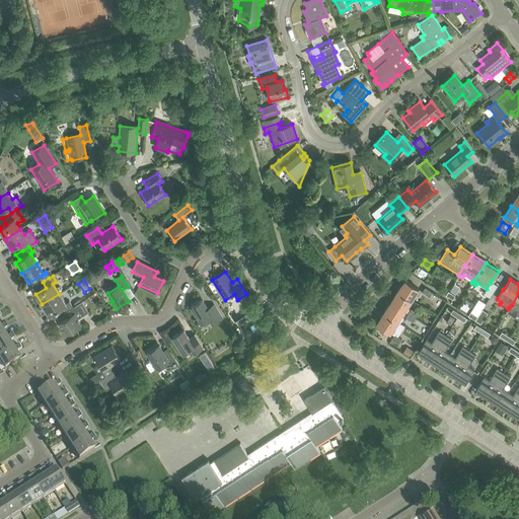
[(397,292),(412,301),(419,290),(404,281),(397,292)]
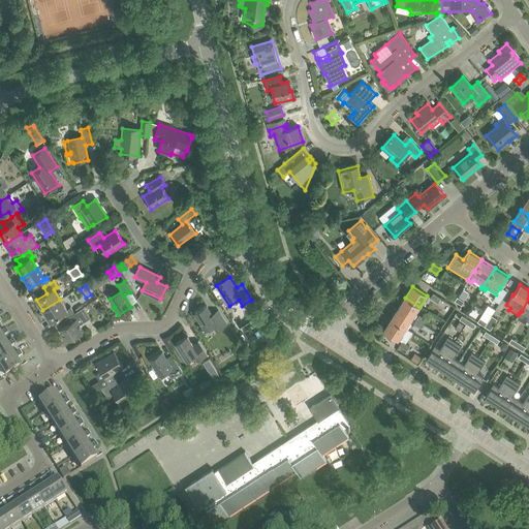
[(463,290),(459,298),(464,301),(468,293),(463,290)]
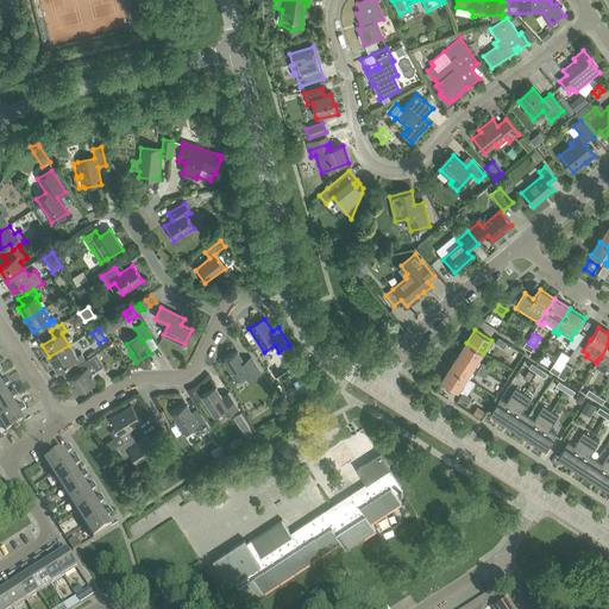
[(503,349),(507,344),(498,338),(495,343),(503,349)]
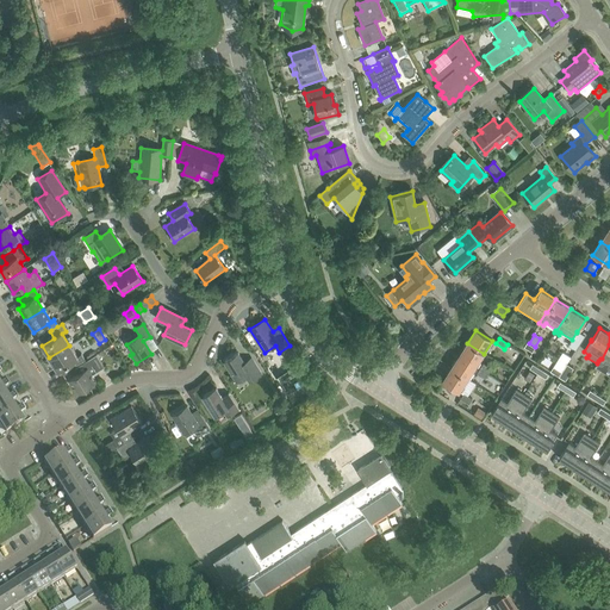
[(467,343),(459,355),(475,366),(484,354),(467,343)]
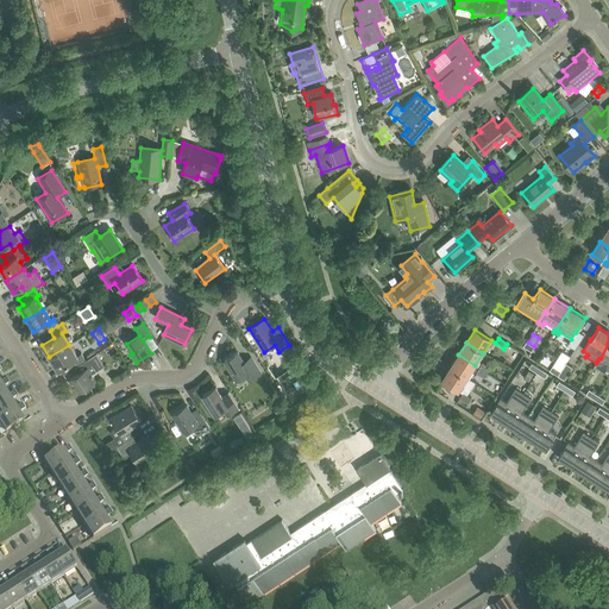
[(522,347),(531,352),(533,347),(525,343),(522,347)]
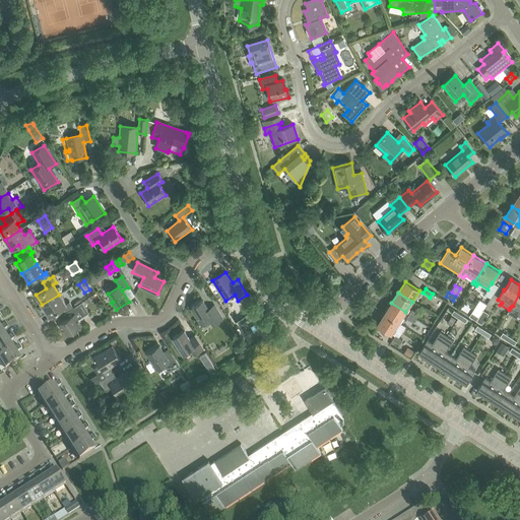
[(519,294),(513,306),(512,306),(510,308),(514,311),(516,308),(519,310),(519,294)]
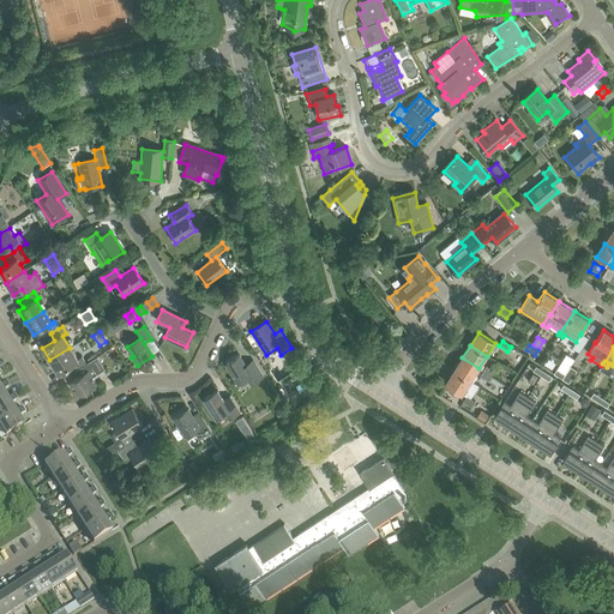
[(74,372),(76,371),(86,363),(82,357),(78,360),(70,348),(49,360),(58,373),(70,365),(74,372)]
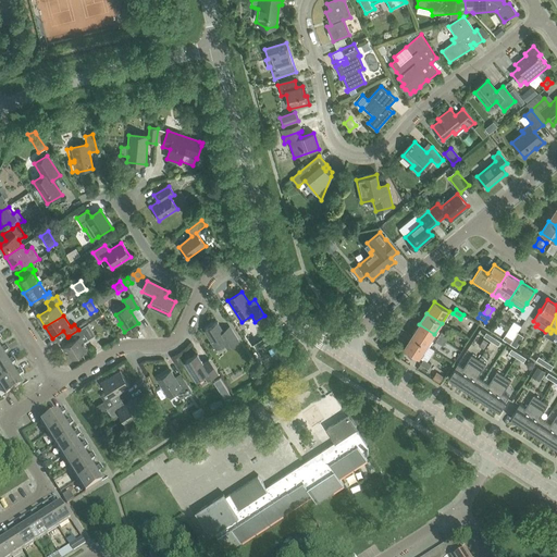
[(217,322),(205,330),(217,348),(224,343),(227,348),(238,342),(230,327),(223,332),(217,322)]
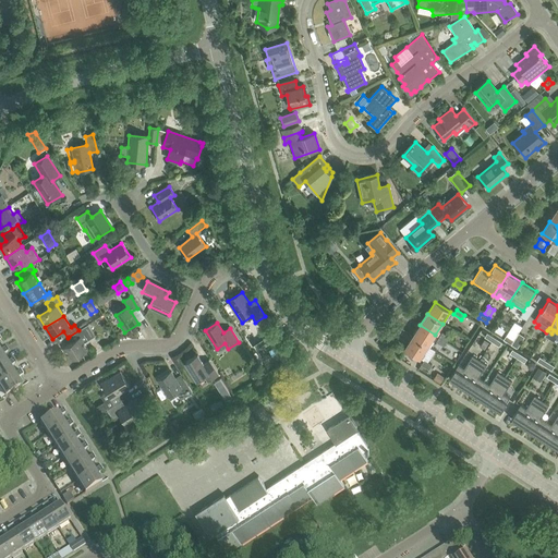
[(514,323),(506,336),(513,341),(522,327),(514,323)]
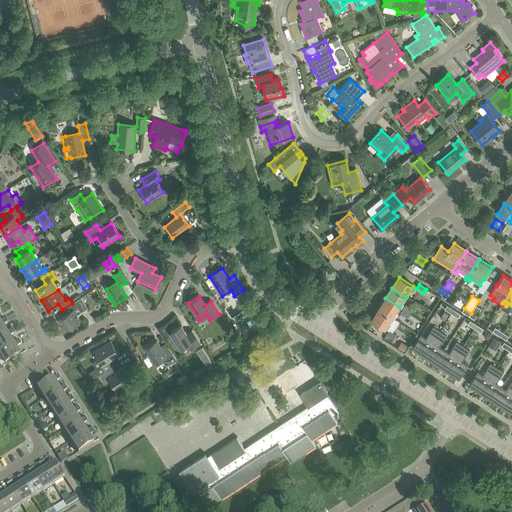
[(72,303),(63,309),(66,313),(58,319),(65,330),(80,320),(77,315),(87,308),(80,298),(72,303)]
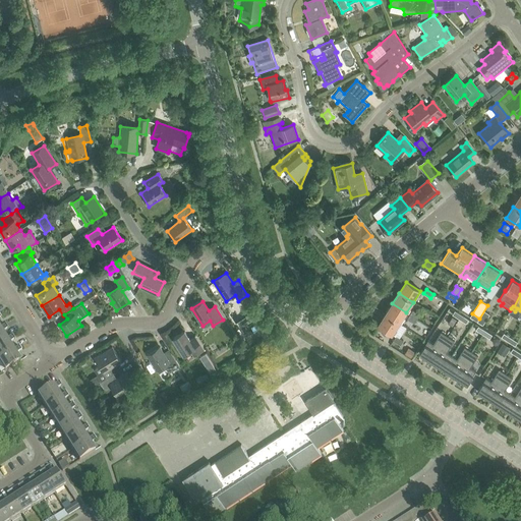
[(406,312),(392,303),(385,314),(399,324),(406,312)]
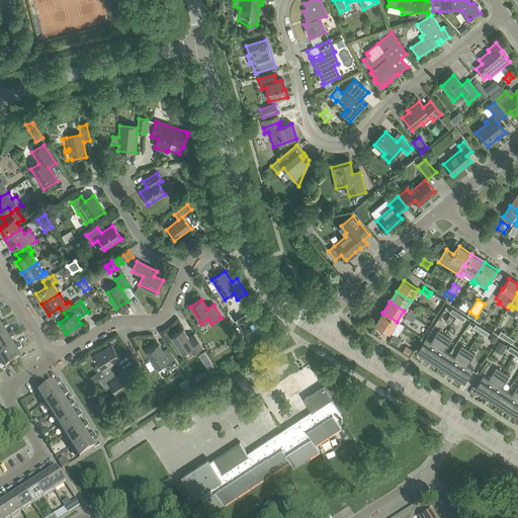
[(407,314),(415,318),(418,321),(421,316),(410,309),(407,314)]
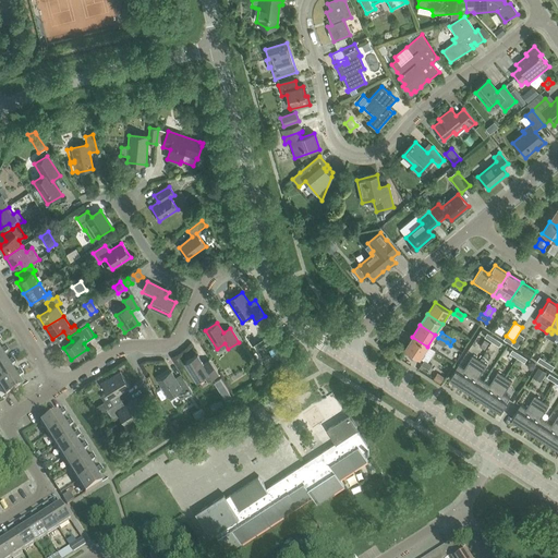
[(492,342),(494,338),(487,334),(484,338),(492,342)]
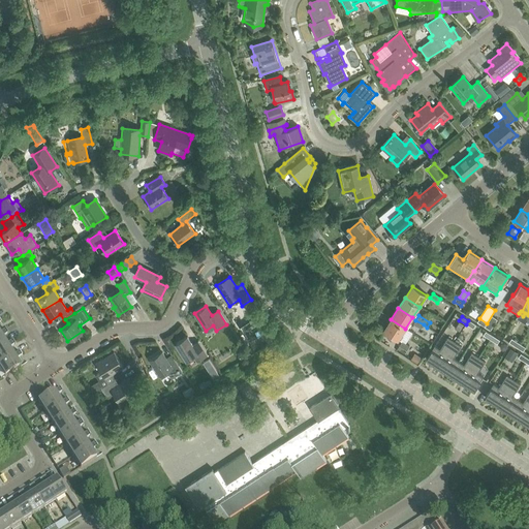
[(491,316),(485,328),(490,331),(497,320),(491,316)]
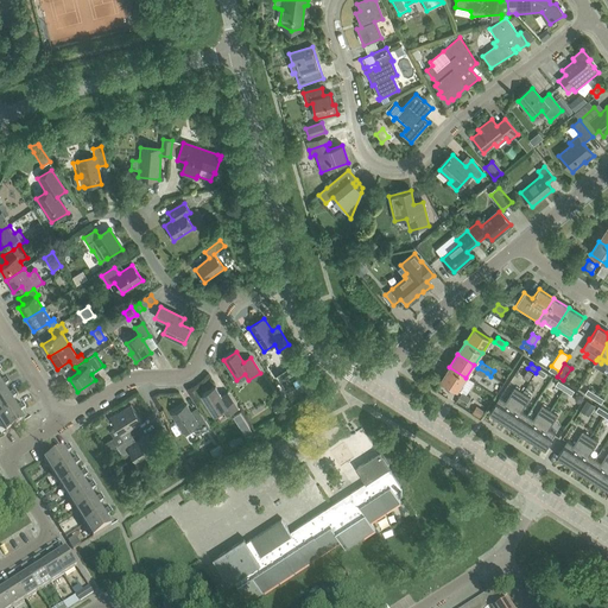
[(551,366),(548,371),(556,375),(559,372),(551,366)]
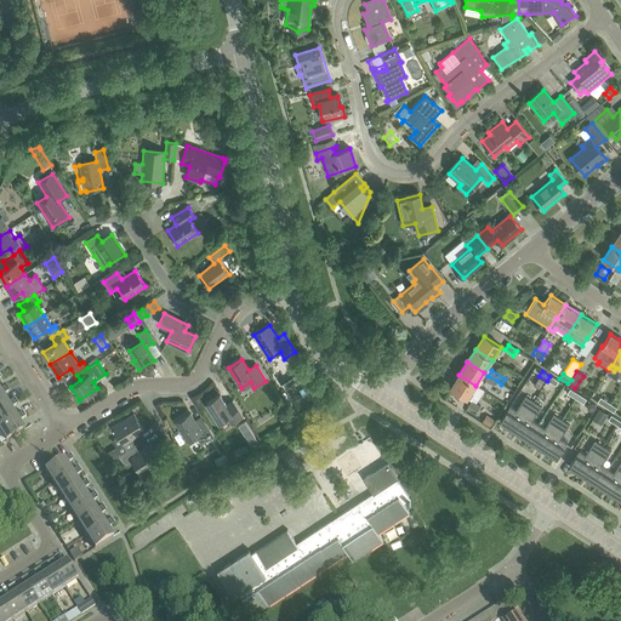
[(472,402),(476,404),(484,391),(476,386),(459,375),(450,388),(467,399),(467,398),(472,402)]
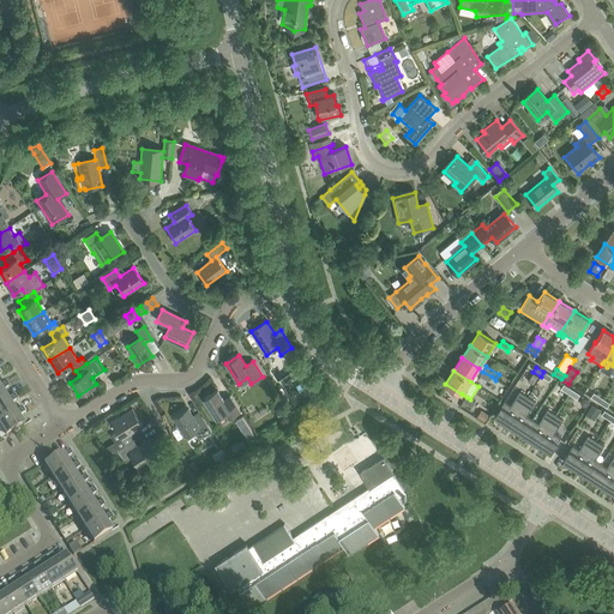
[(480,377),(488,381),(492,377),(482,372),(480,377)]
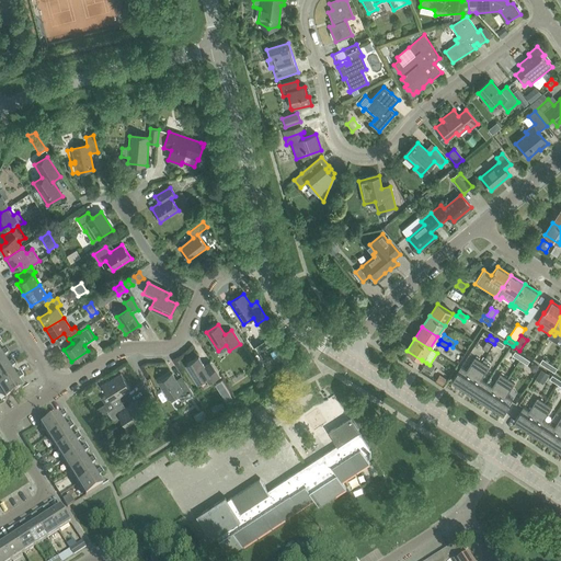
[(502,348),(504,345),(496,340),(494,344),(502,348)]
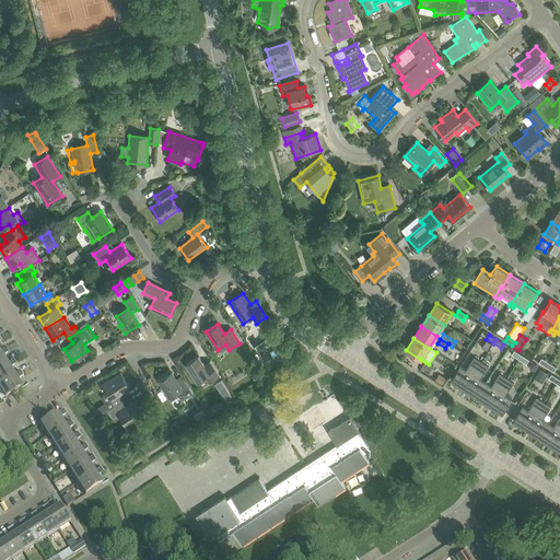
[(292,359),(281,341),(273,347),(284,364),(292,359)]
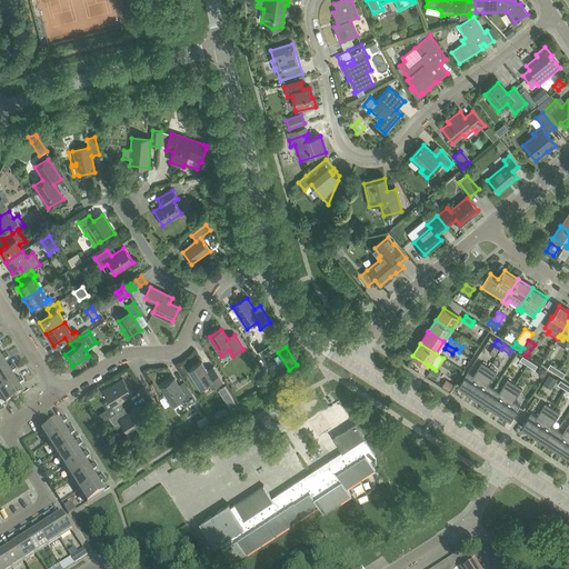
[(527,366),(529,361),(522,357),(519,361),(527,366)]
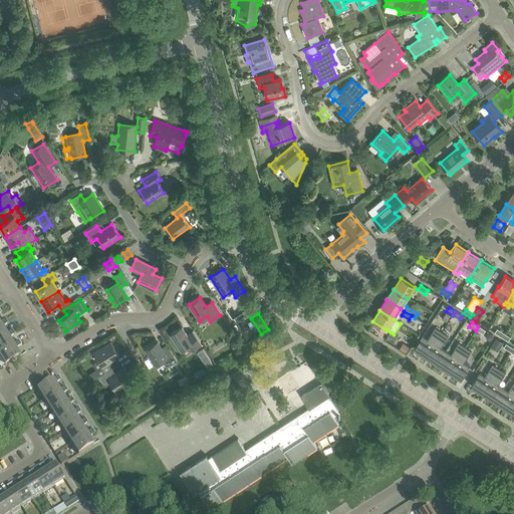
[(478,326),(476,330),(483,334),(485,331),(478,326)]
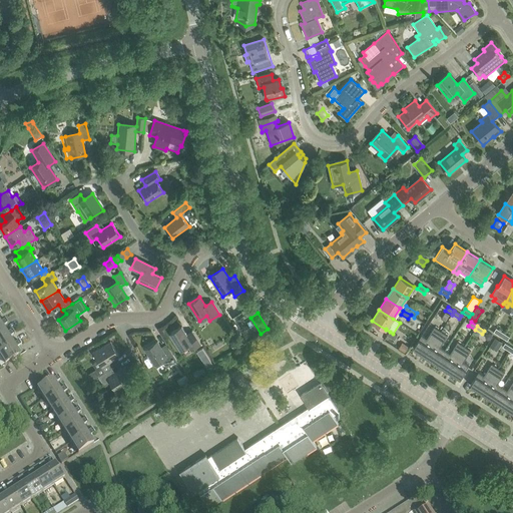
[(181,327),(170,334),(180,350),(187,346),(191,351),(200,345),(191,332),(186,335),(181,327)]
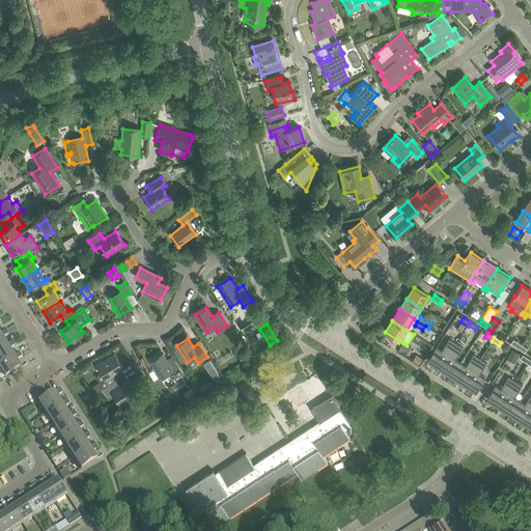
[(440,369),(456,343),(449,339),(441,352),(436,347),(427,361),(440,369)]
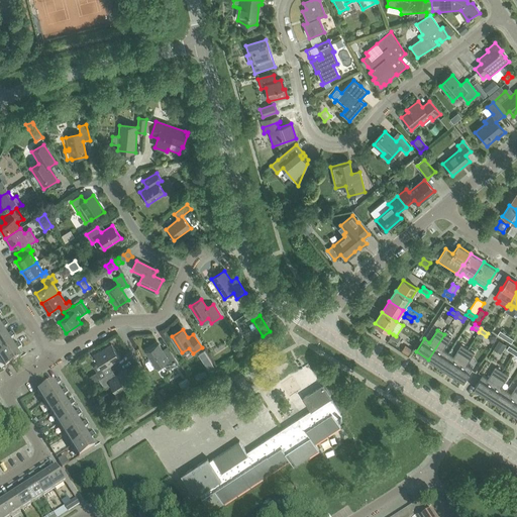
[(497,335),(504,339),(506,335),(500,331),(497,335)]
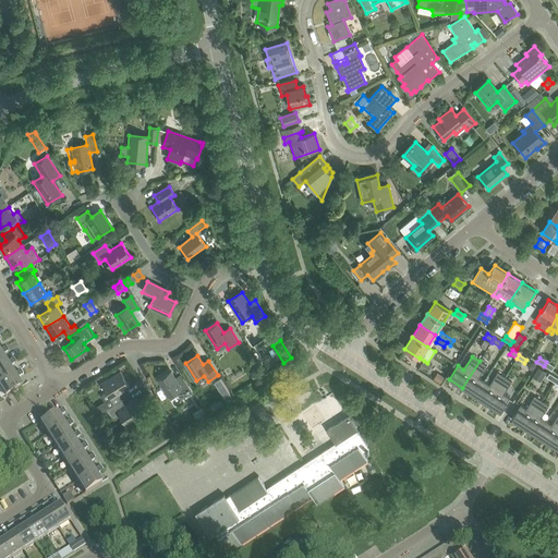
[(7,363),(0,366),(0,383),(13,375),(9,367),(15,363),(12,360),(5,363),(7,363)]
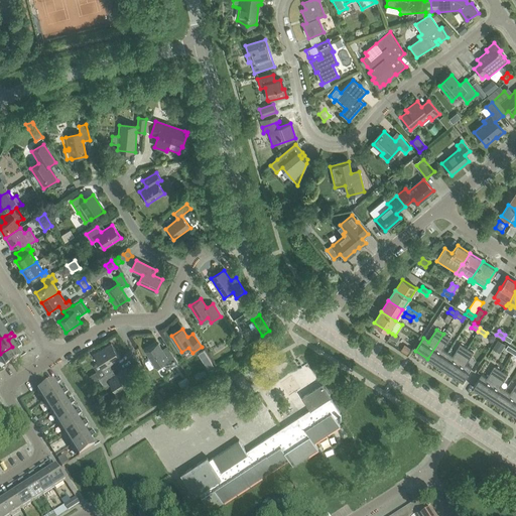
[(389,338),(396,343),(399,338),(395,336),(392,334),(389,338)]
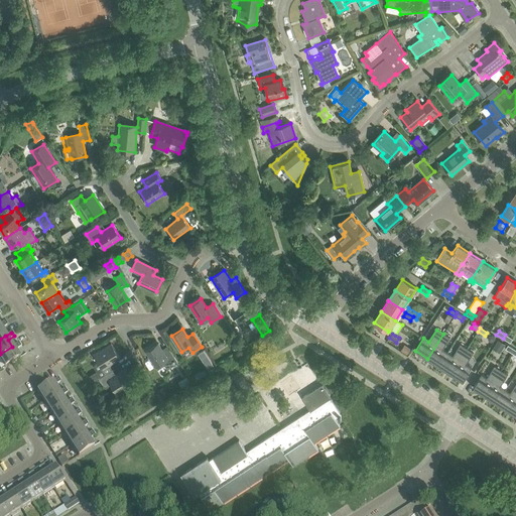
[(443,334),(427,359),(438,366),(447,353),(442,350),(449,338),(443,334)]
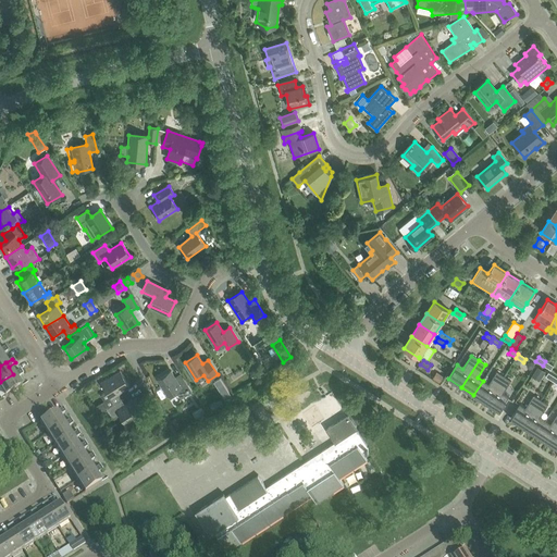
[(553,367),(545,361),(543,366),(551,371),(553,367)]
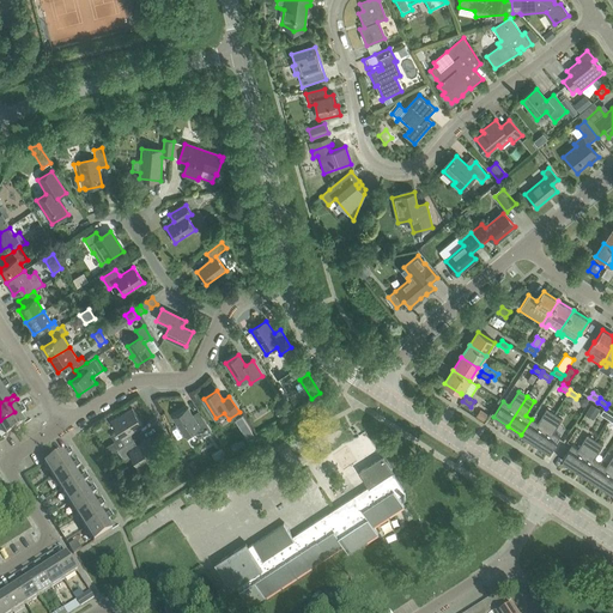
[(285,402),(274,410),(279,418),(290,411),(285,402)]
